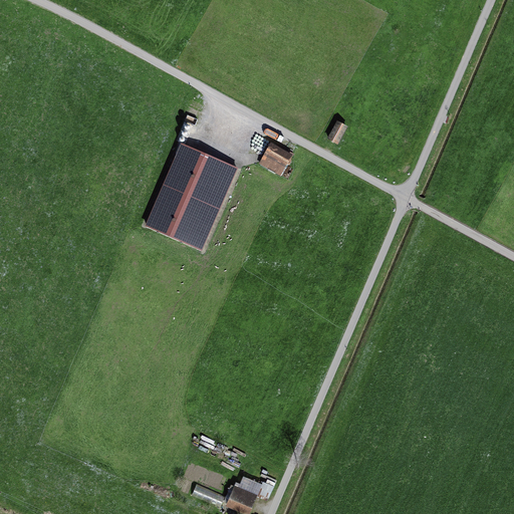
[(348,125),(337,119),(327,138),(338,144),(348,125)]
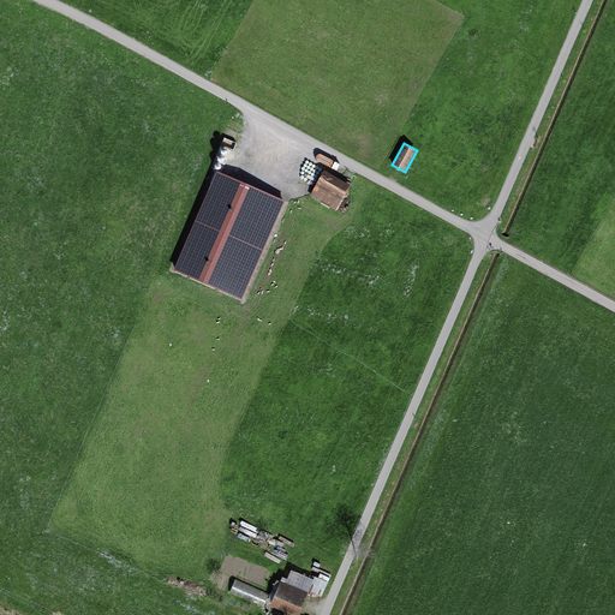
[(324,168),(310,196),(336,210),(351,183),(324,168)]
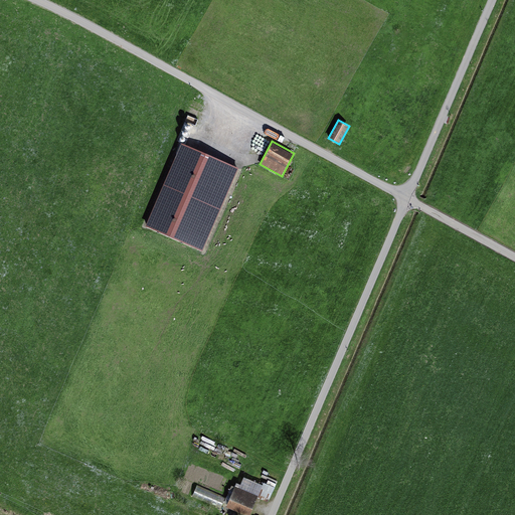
[(239,167),(181,142),(145,225),(203,250),(239,167)]
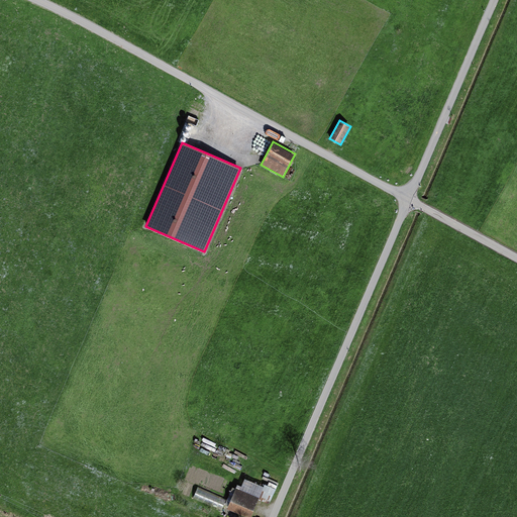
[(237,484),(235,488),(259,497),(257,500),(270,505),(276,489),(265,485),(264,487),(244,479),(241,486),(237,484)]
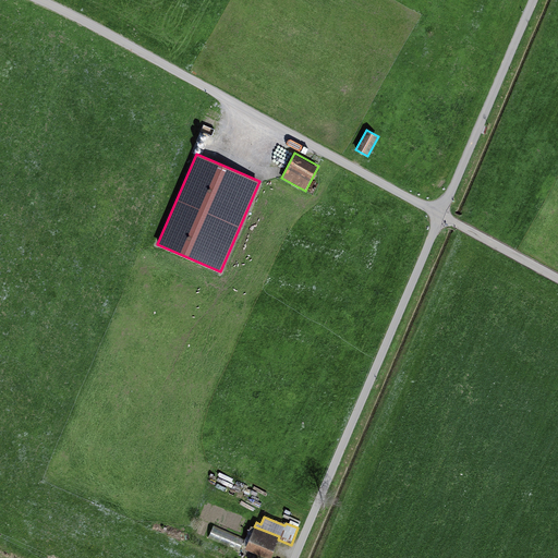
[(254,526),(245,549),(267,557),(270,557),(278,540),(279,536),(254,526)]
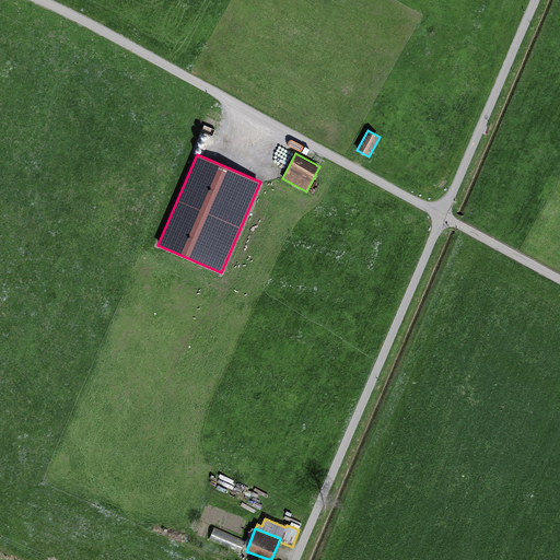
All buildings are outlined.
